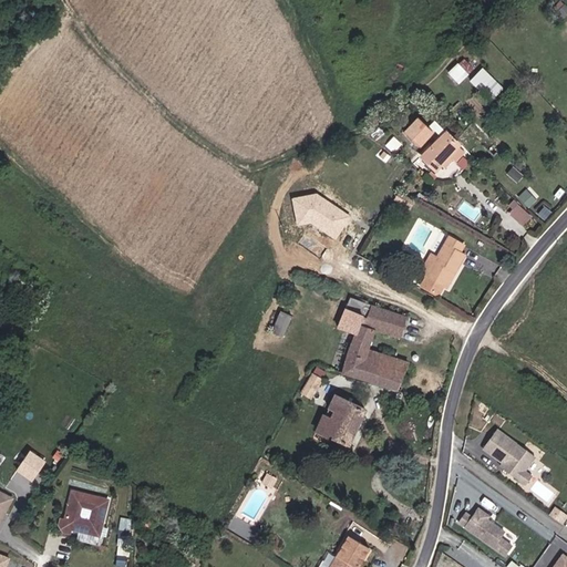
[(461,61),(450,71),(461,83),(472,73),(461,61)]
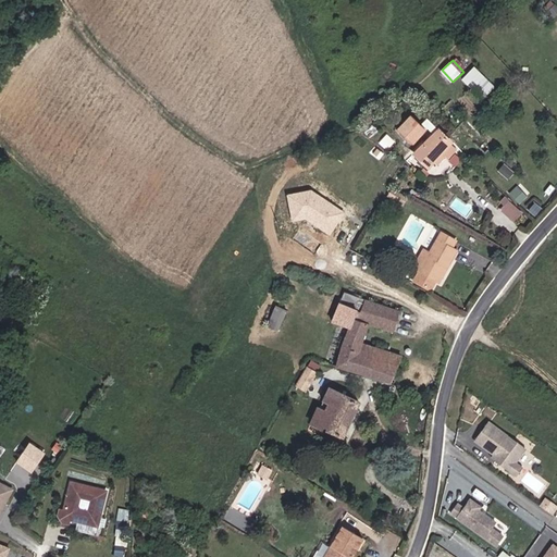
[(475,65),(463,79),(484,98),(497,84),(475,65)]
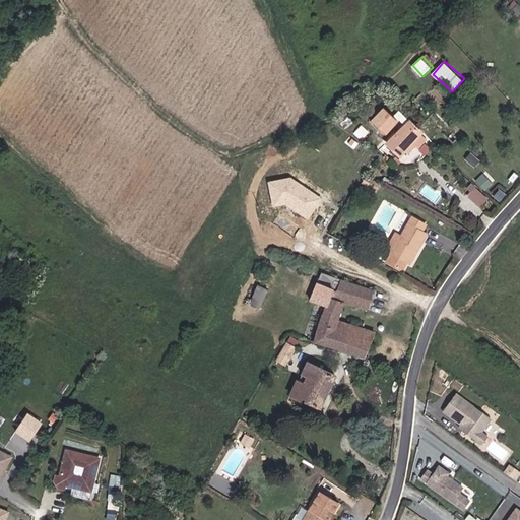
[(367,121),(379,132),(391,118),(380,107),(367,121)]
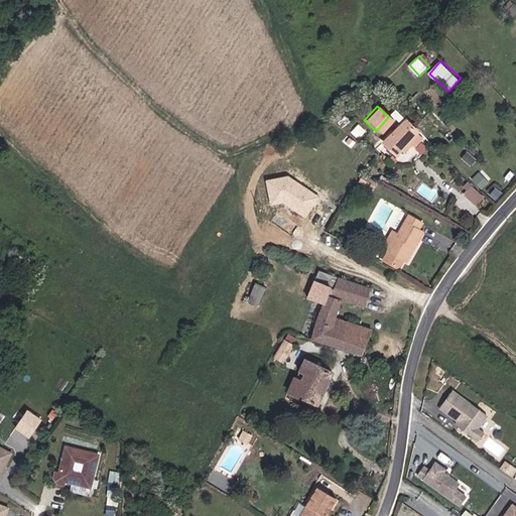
[(394,156),(399,151),(406,156),(423,139),(416,132),(404,121),(382,146),(394,156)]
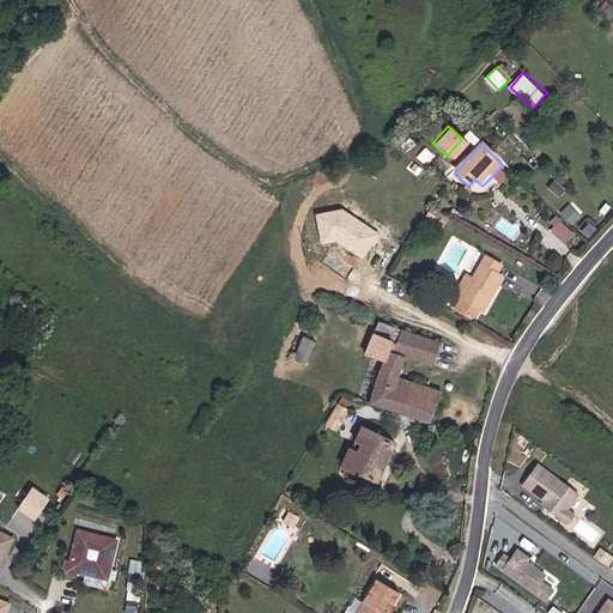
[(571,202),(562,211),(572,224),(582,216),(571,202)]
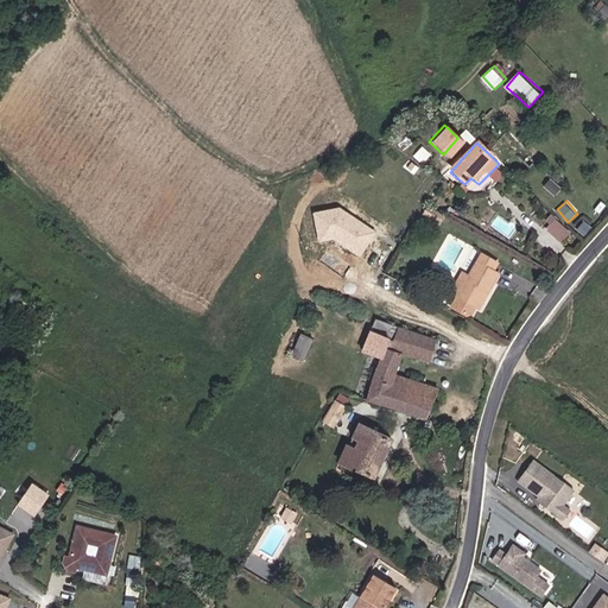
[(439,223),(444,216),(439,211),(426,204),(422,211),(439,223)]
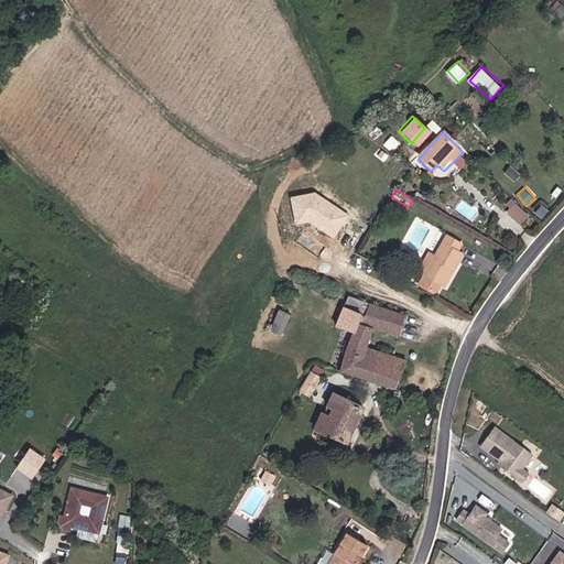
[(296,225),(310,223),(335,239),(349,217),(314,195),(292,198),(296,225)]
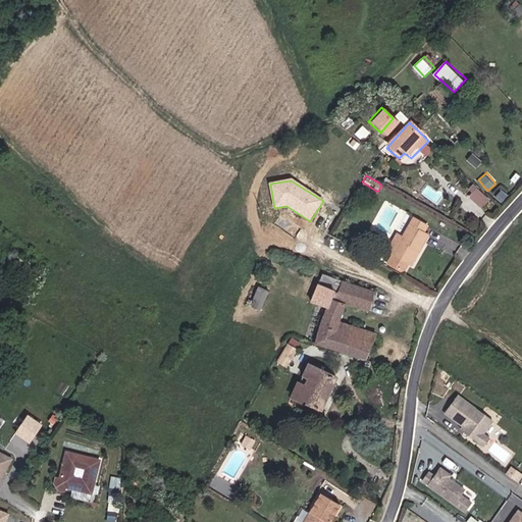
[(477,185),(468,195),(483,208),(492,198),(477,185)]
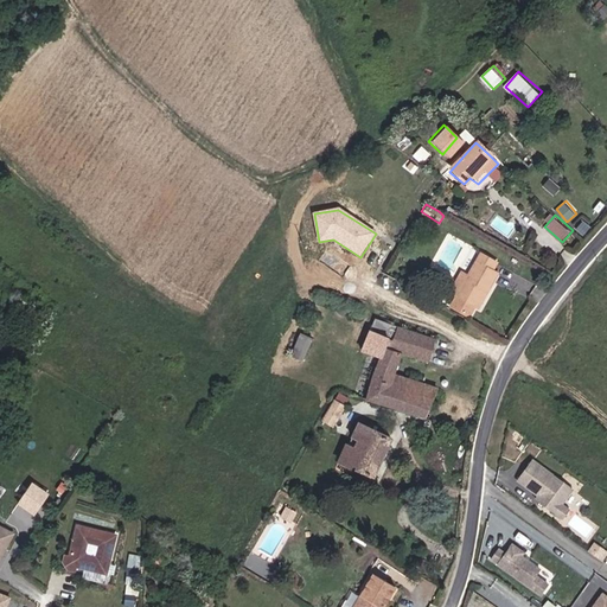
[(452,305),(470,314),(475,304),(484,287),(487,289),(496,272),(491,269),(494,261),(479,253),(467,274),(457,296),(452,305)]
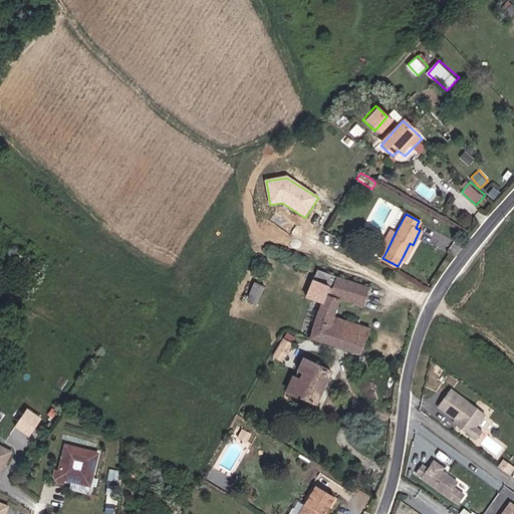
[(396,232),(389,228),(379,247),(387,251),(396,232)]
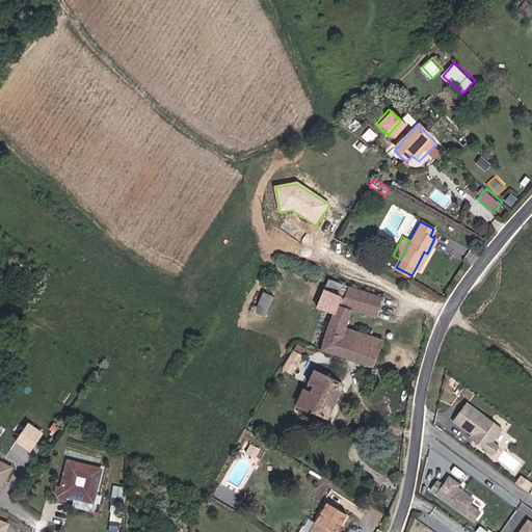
[(420,267),(427,254),(424,251),(417,266),(420,267)]
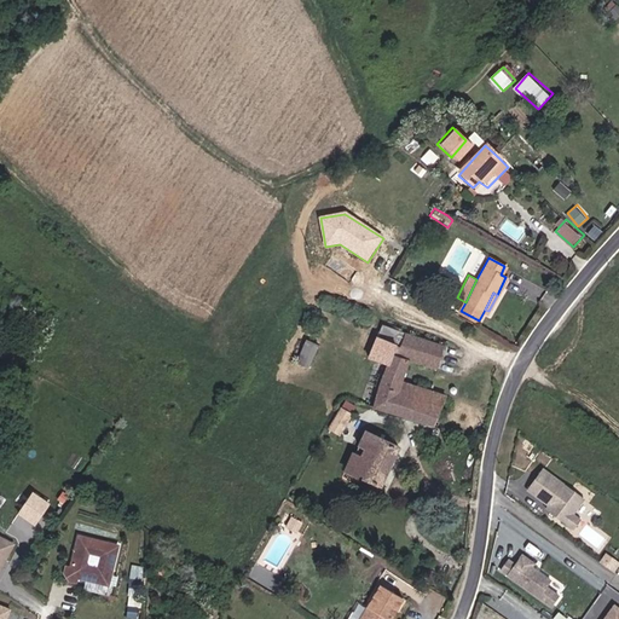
[(401,380),(406,356),(397,353),(403,328),(386,322),(381,337),(374,335),(368,359),(375,360),(386,364),(381,385),(377,401),(439,421),(446,393),(401,380)]
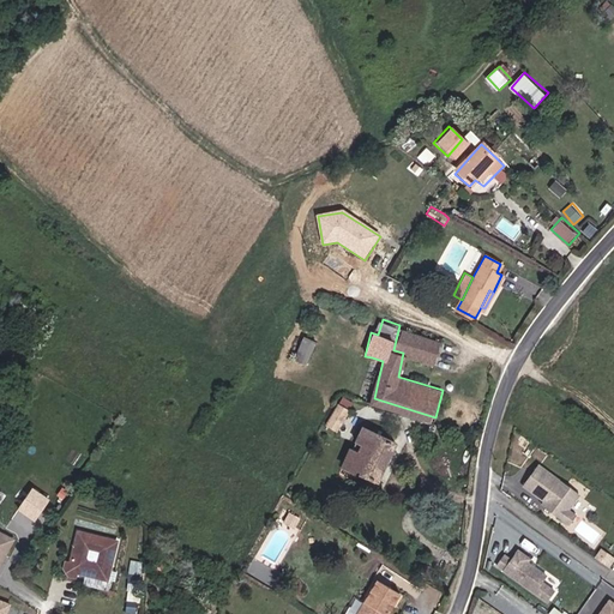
[(440,337),(433,335),(399,325),(393,350),(403,353),(433,362),(438,345),(440,337)]
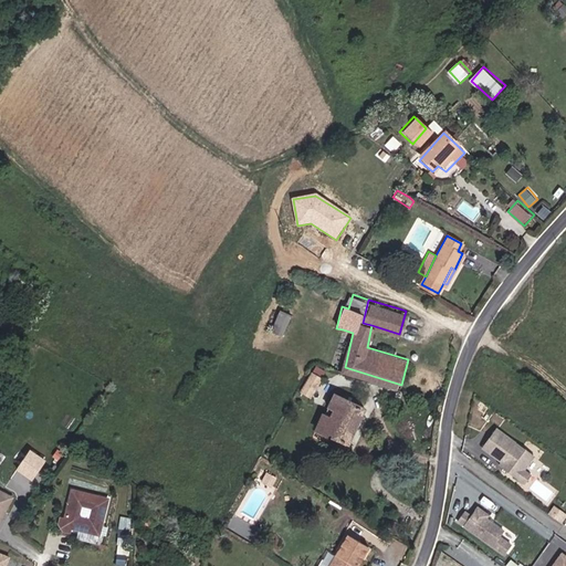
[(271,308),(268,328),(280,329),(283,311),(271,308)]
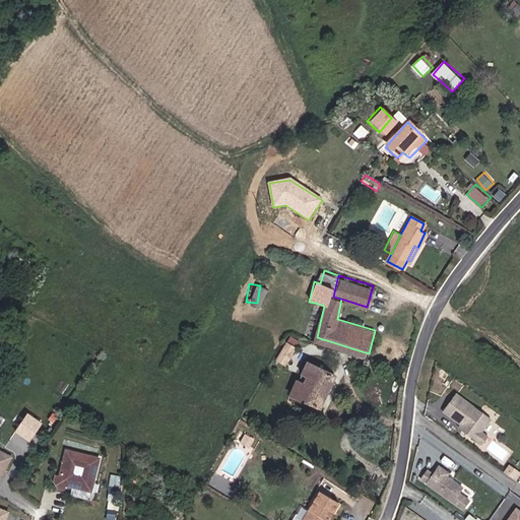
[(299,340),(303,333),(296,331),(293,336),(299,340)]
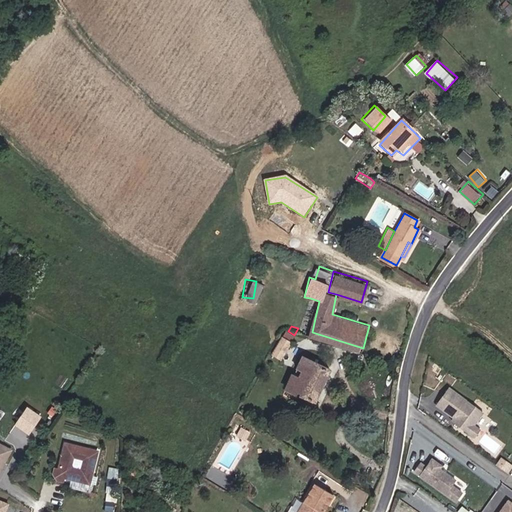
[(279,347),(285,351),(294,335),(288,331),(279,347)]
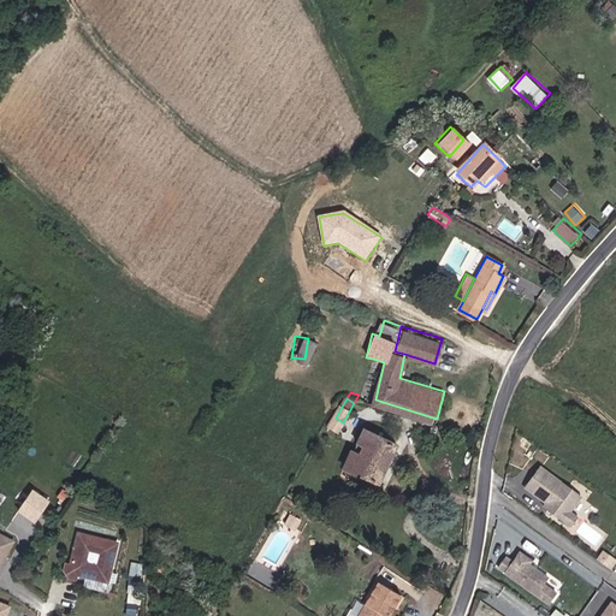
[(404,437),(374,419),(362,439),(361,438),(350,455),(362,461),(365,456),(371,460),(367,465),(383,474),(404,437)]
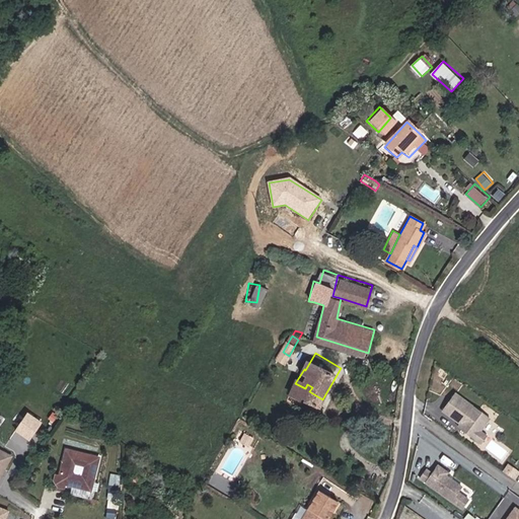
[(486,418),(451,393),(439,412),(460,426),(457,429),(477,443),(484,435),(476,431),(486,418)]
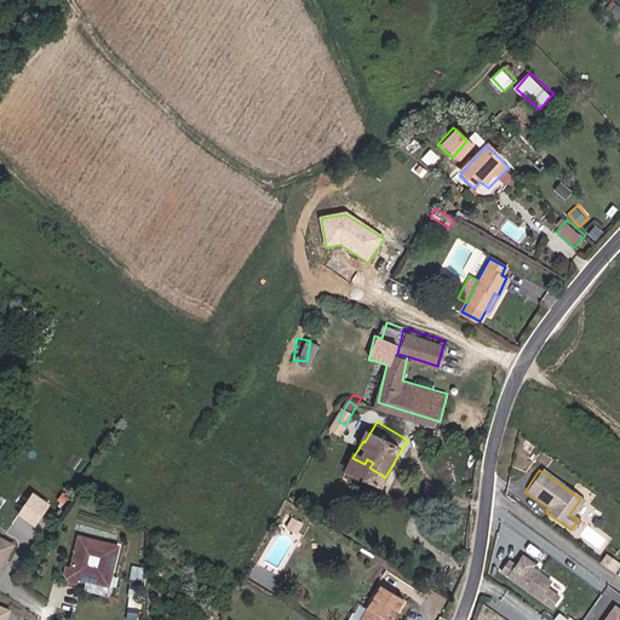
[(0,574),(3,577),(19,545),(0,533),(0,574)]
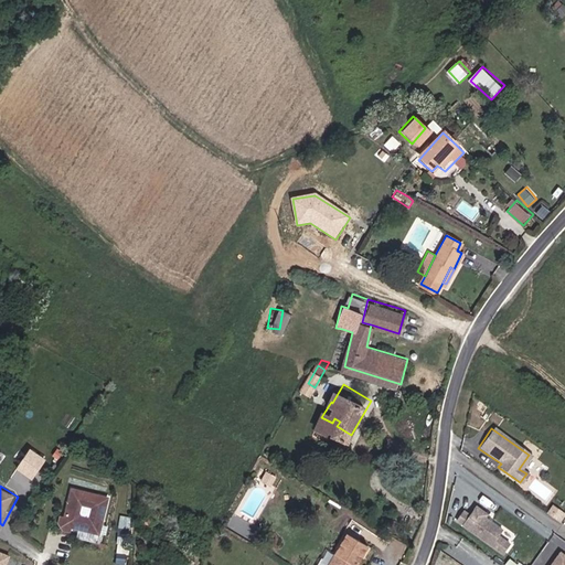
[(108,497),(73,489),(70,501),(83,504),(93,507),(106,510),(108,497)]
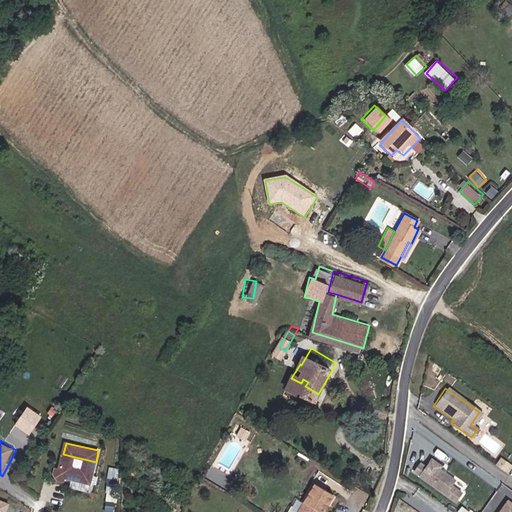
[(91,483),(96,462),(84,459),(82,469),(75,467),(73,464),(75,457),(63,454),(60,469),(56,468),(55,473),(58,479),(63,480),(64,476),(72,478),(91,483)]
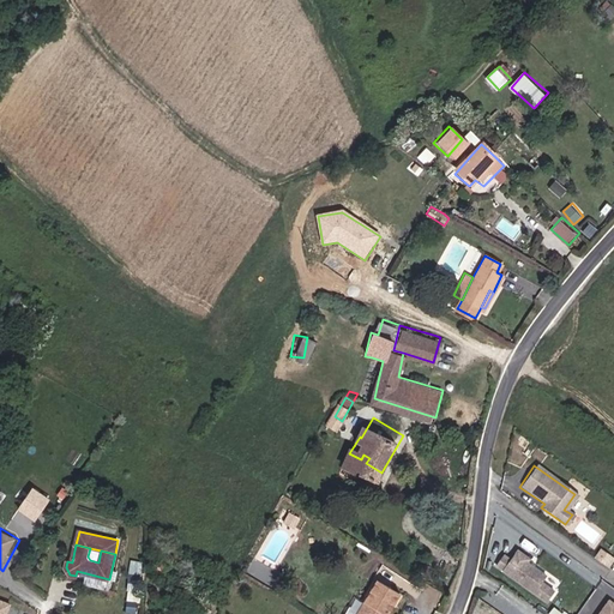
[(101,551),(90,548),(88,557),(90,560),(98,563),(101,551)]
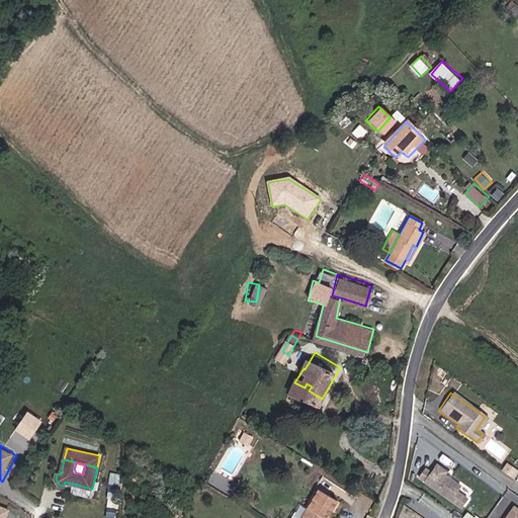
[(504,469),(516,478),(517,475),(517,468),(508,462),(504,469)]
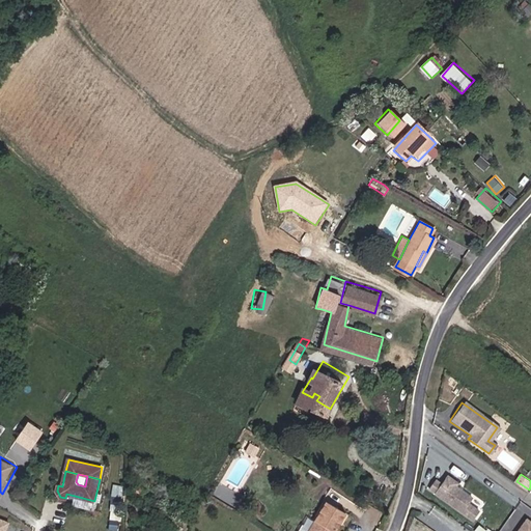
[(472,499),(454,487),(456,484),(446,477),(441,486),(435,481),(428,491),(473,521),(479,512),(468,504),(472,499)]
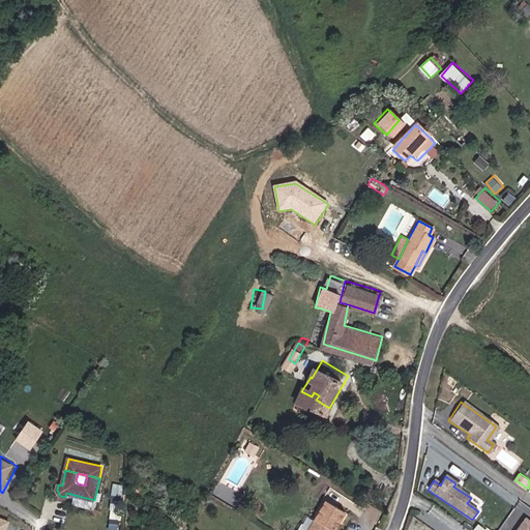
[(121,524),(123,483),(114,483),(112,524),(121,524)]
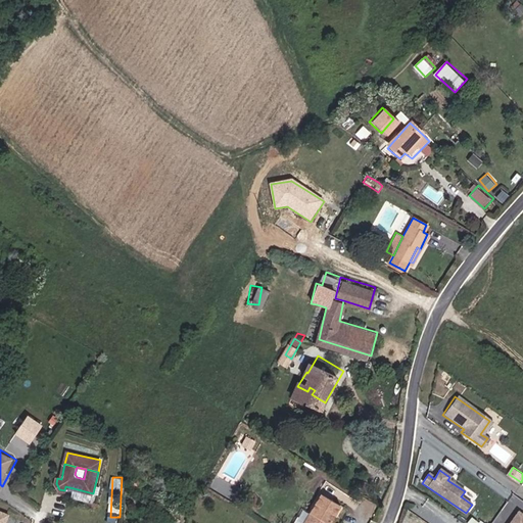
[(73,496),(91,501),(93,493),(74,488),(73,496)]
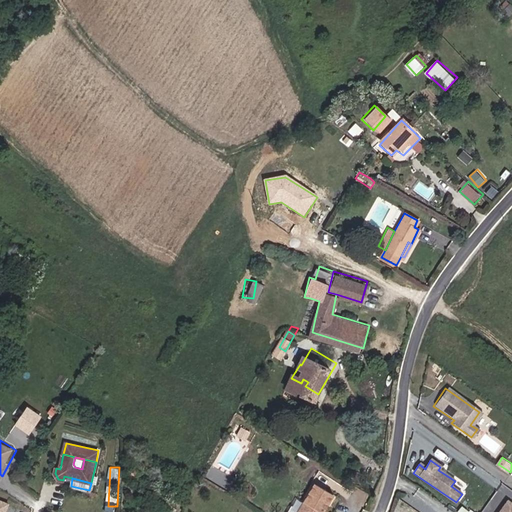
[(323,511),(335,494),(317,483),(303,503),(302,503),(296,511),(323,511)]
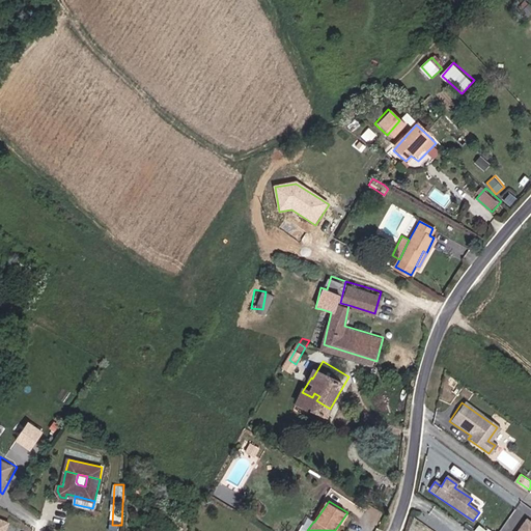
[(5,530),(9,523),(0,519),(0,530),(5,530)]
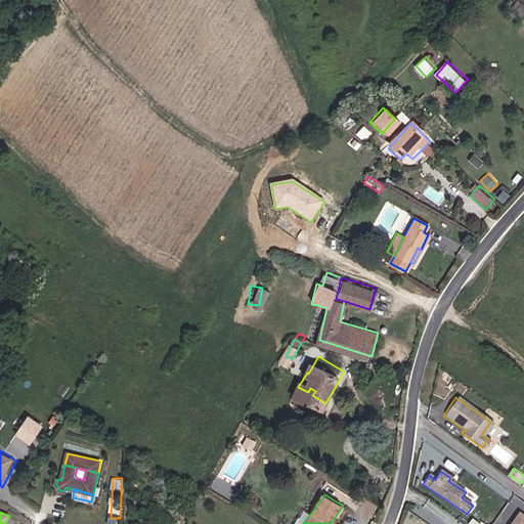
[(523,523),(523,514),(521,512),(513,523),(523,523)]
